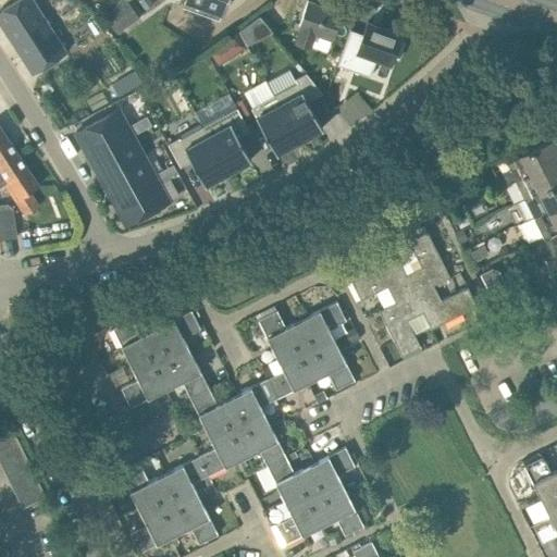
[(16,0),(0,10),(0,21),(34,73),(65,51),(32,0),(16,0)]
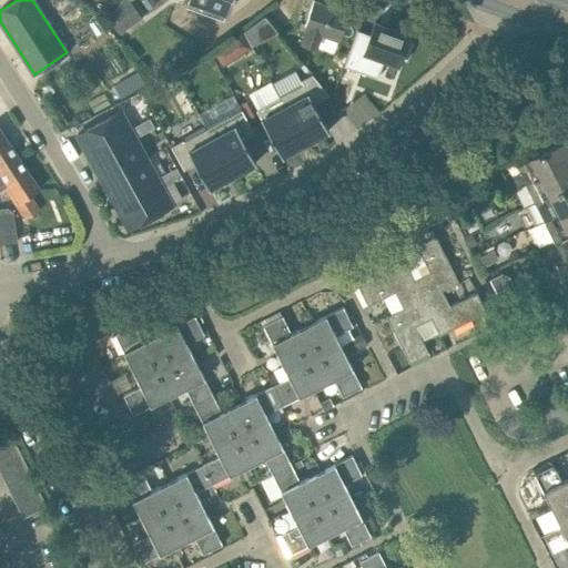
[(119,33),(142,18),(130,0),(124,0),(105,13),(119,33)]
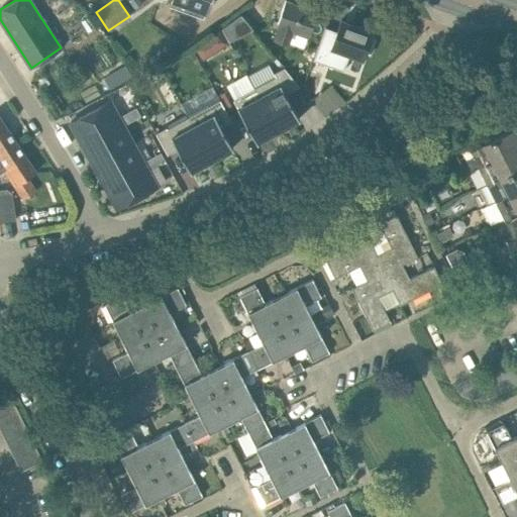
[(209,0),(177,0),(205,10),(209,0)]
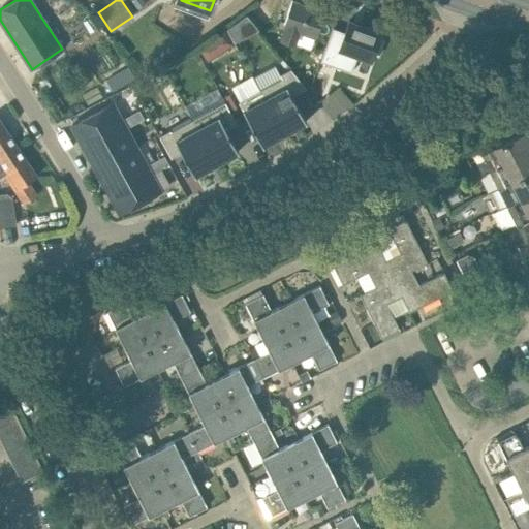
[(315,34),(323,11),(292,0),(291,0),(284,23),(286,24),(282,37),(293,42),(299,28),(315,34)]
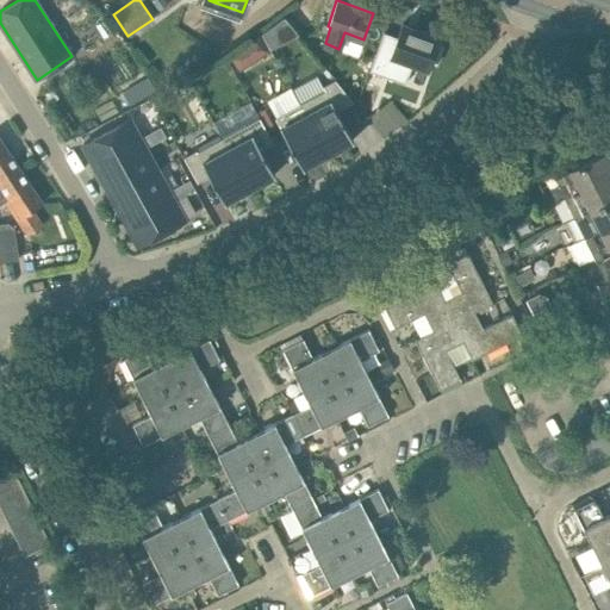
[(383,32),(369,72),(405,83),(412,63),(427,68),(429,61),(436,63),(442,45),(436,43),(439,37),(402,24),(397,37),(383,32)]
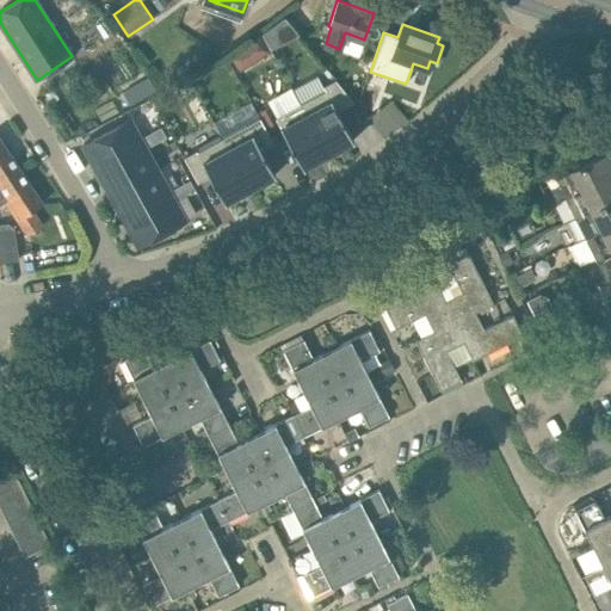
[(271,48),(279,43),(270,28),(263,32),(271,48)]
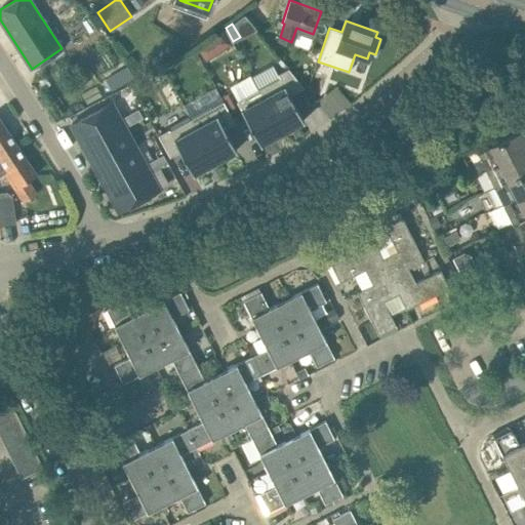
[(232,43),(224,31),(210,40),(216,48),(224,49),(232,43)]
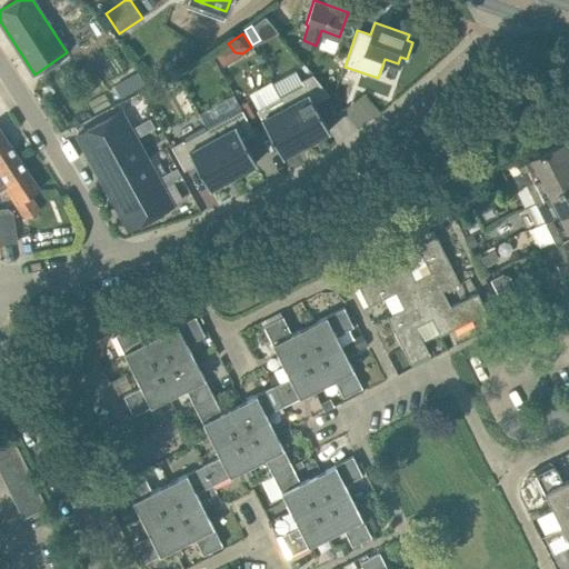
[(115,85),(122,100),(147,88),(139,72),(115,85)]
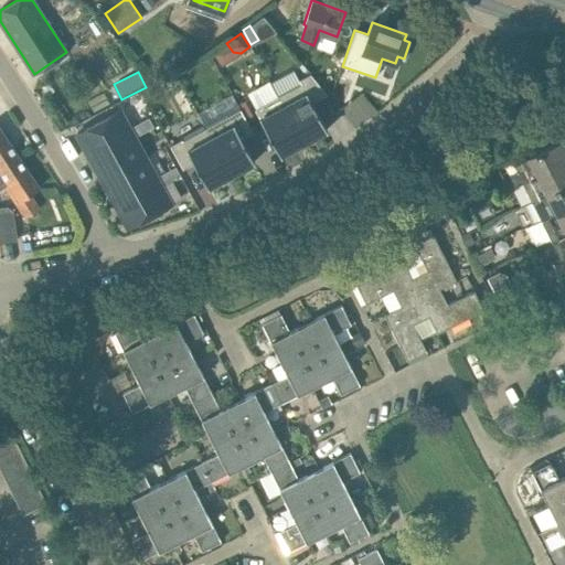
[(301,83),(278,96),(304,142),(326,130),(327,130),(328,129),(312,103),(328,94),(310,73),(299,80),(301,83)]
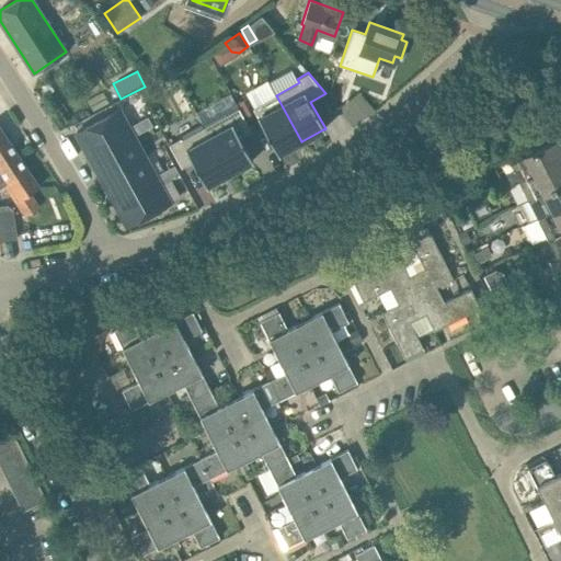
[(95,79),(87,84),(96,100),(105,94),(95,79)]
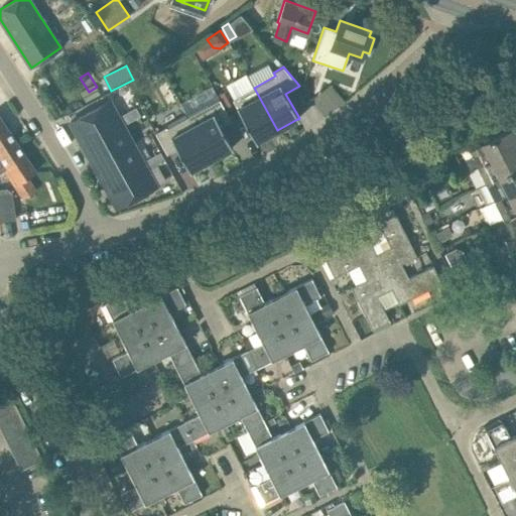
[(254,88),(233,99),(256,142),(257,141),(277,130),(254,88)]
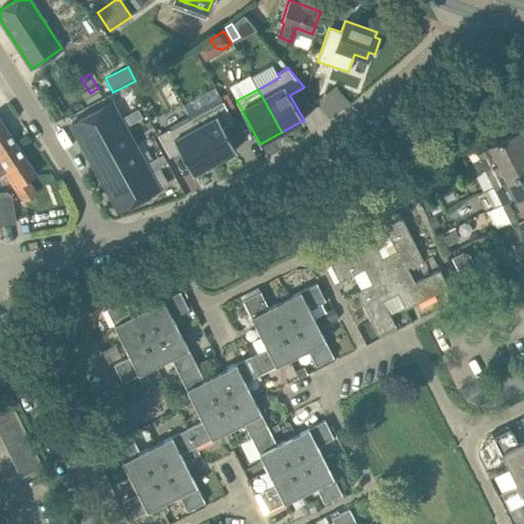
[(226,93),(221,96),(225,103),(230,101),(226,93)]
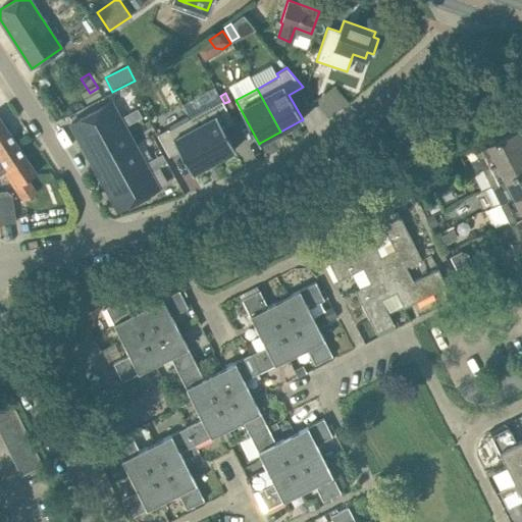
[(222,101),(191,118),(214,161),(235,150),(236,149),(223,127),(233,122),(229,113),(223,102),(222,101)]
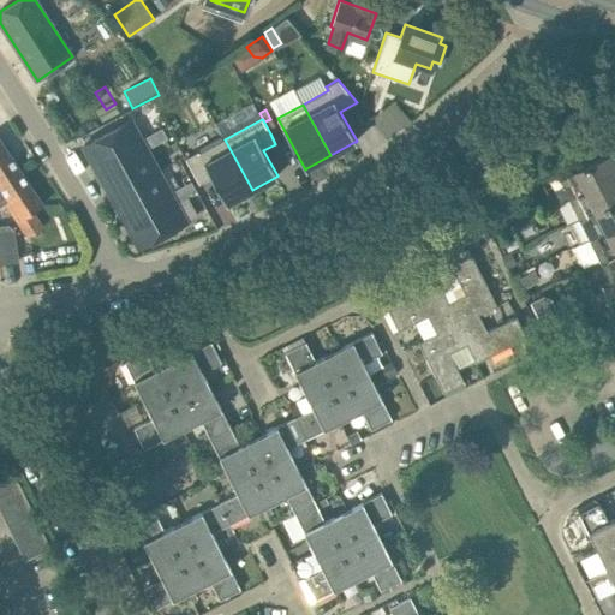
[(131,120),(84,145),(100,174),(147,149),(141,138),(131,120)]
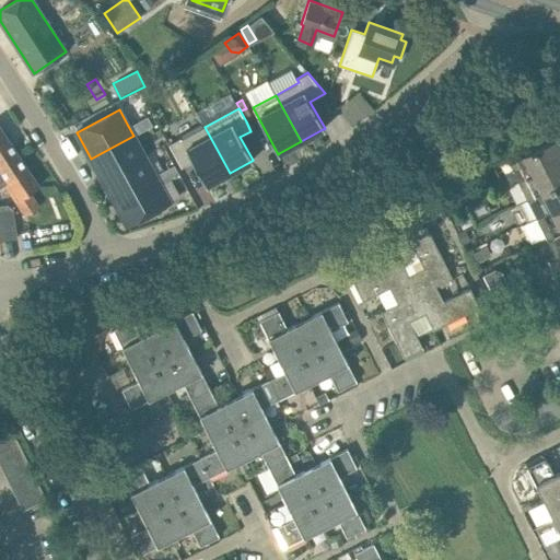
[(148,116),(138,121),(143,130),(153,125),(148,116)]
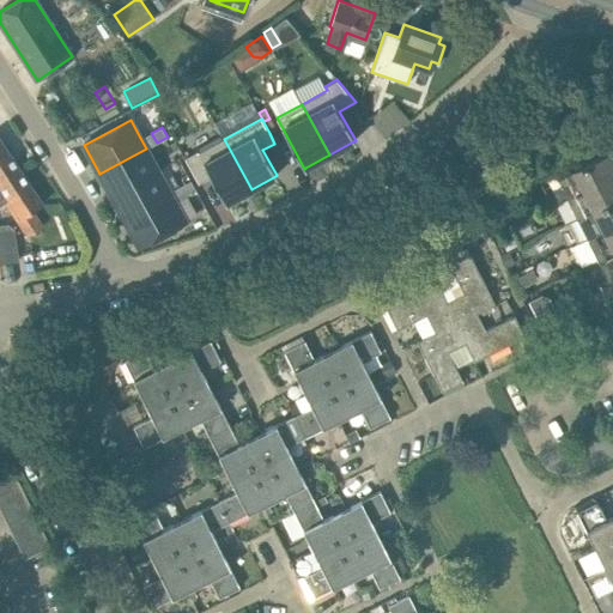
[(151,133),(140,138),(146,149),(157,143),(151,133)]
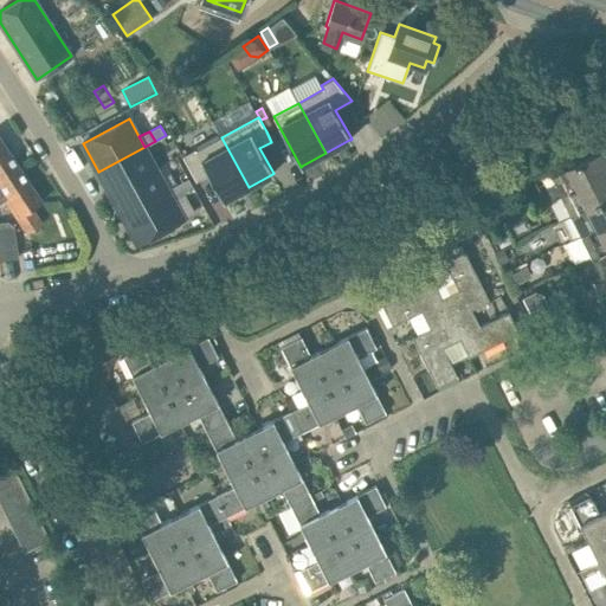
[(0,176),(19,166),(0,136),(0,176)]
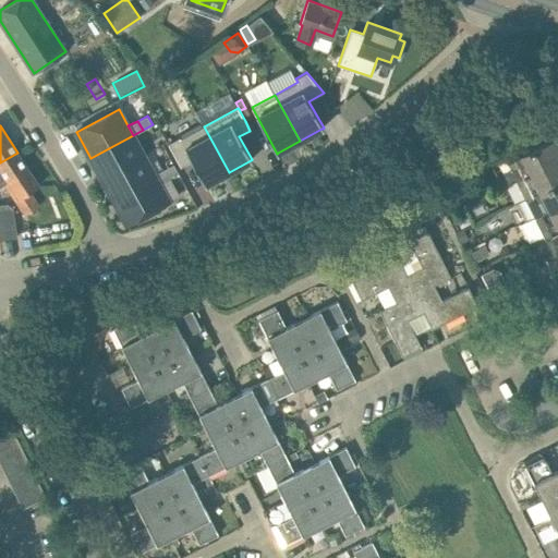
[(180,137),(168,143),(181,166),(192,160),(205,185),(206,184),(229,172),(204,126),(180,138),(180,137)]
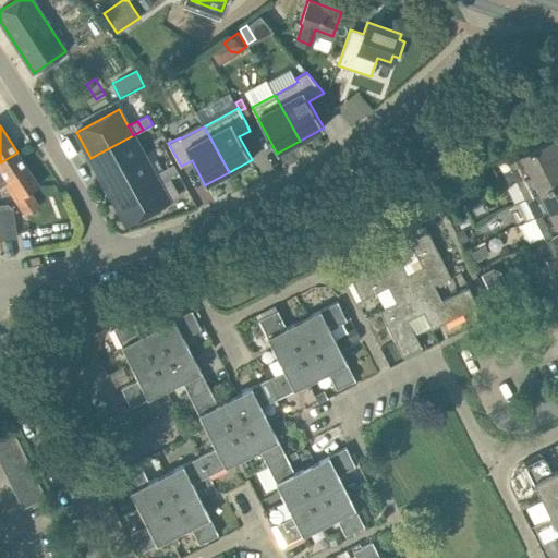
[(516,178),(557,156),(557,133),(507,159),(516,178)]
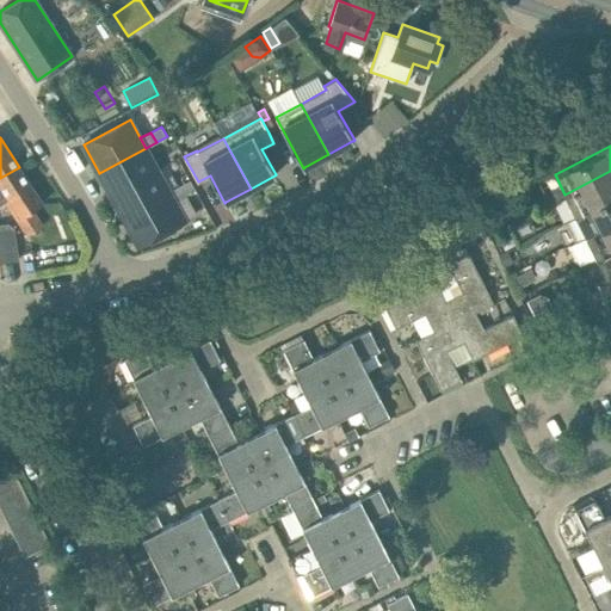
[(146,148),(99,173),(111,195),(158,170),(146,148)]
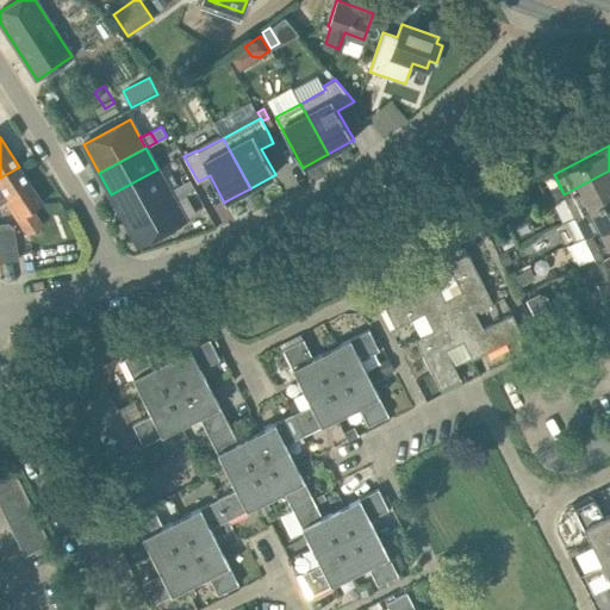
[(0,203),(5,200),(27,235),(43,224),(32,209),(43,203),(19,167),(0,178),(0,203)]
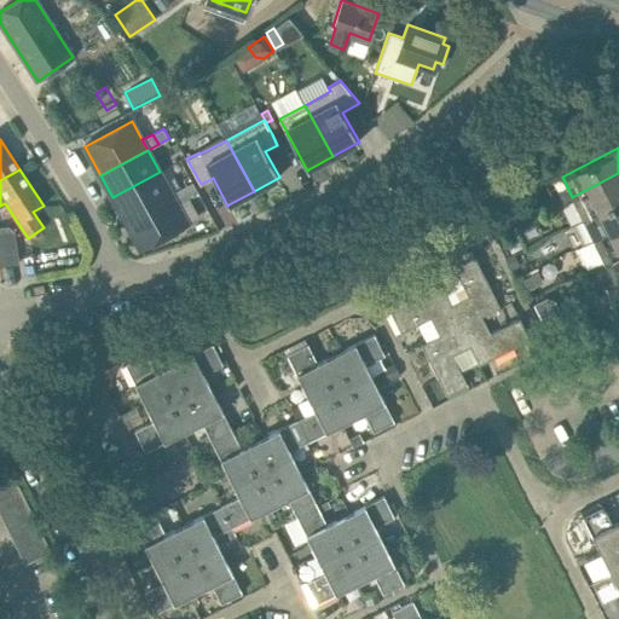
[(160,172),(113,197),(125,219),(172,194),(160,172)]
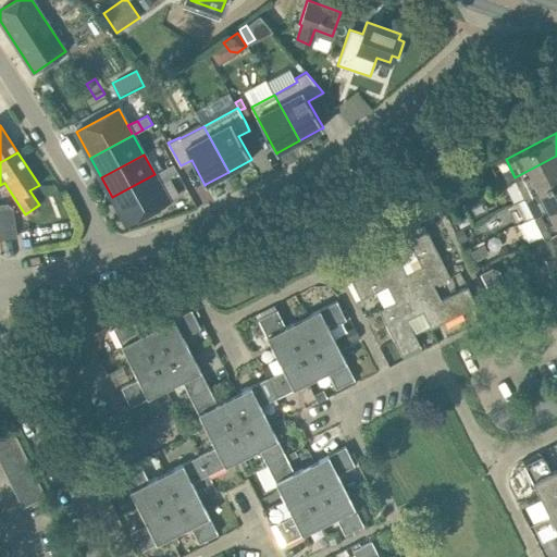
[(524,197),(556,180),(556,156),(515,177),(524,197)]
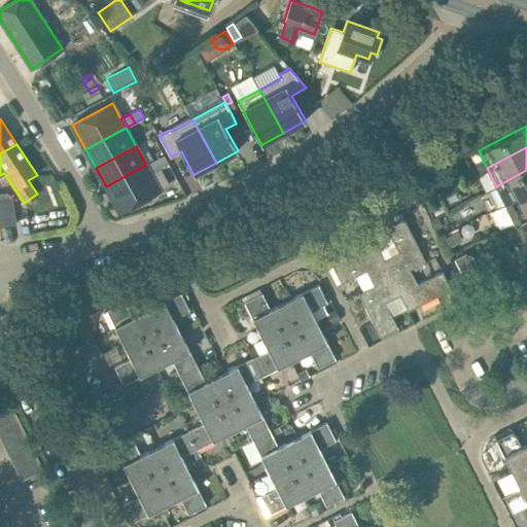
[(164,154),(155,160),(160,169),(169,164),(164,154)]
